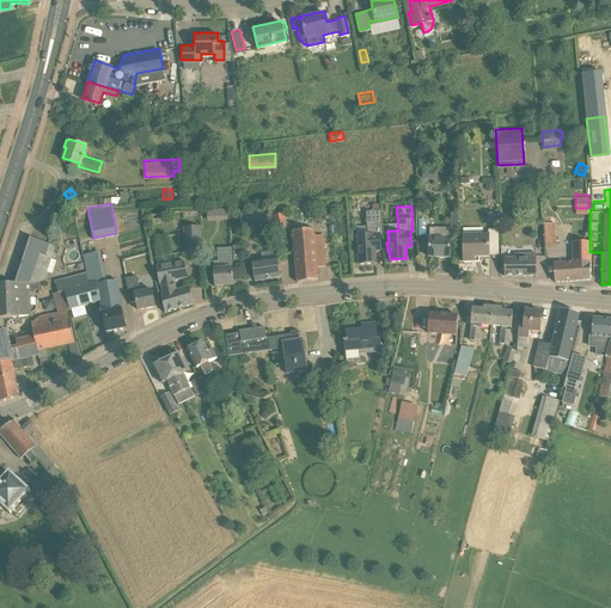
[(207,213),(211,213),(211,207),(200,207),(201,221),(203,221),(203,225),(207,225),(207,213)]
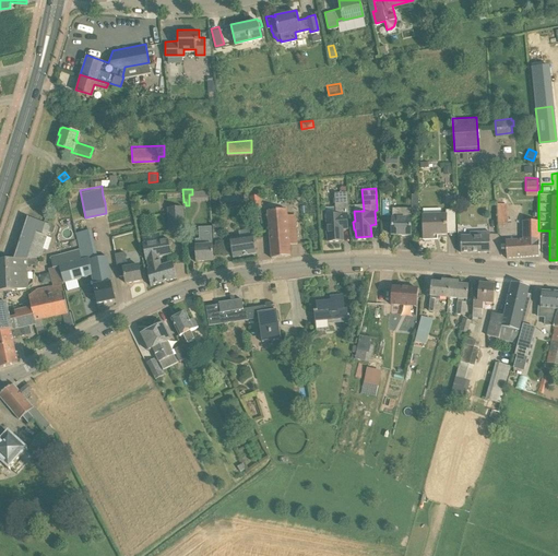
[(342,226),(347,226),(346,212),(348,212),(346,190),(345,190),(340,190),(333,190),(334,212),(325,213),(327,223),(324,223),(325,232),(327,232),(328,239),(343,238),(342,226)]
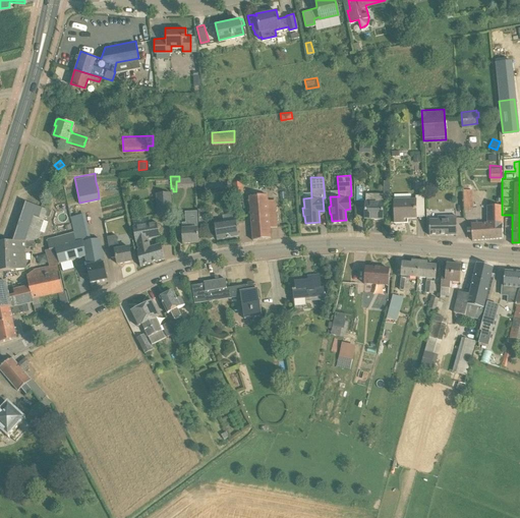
[(240,180),(234,181),(235,191),(242,190),(240,180)]
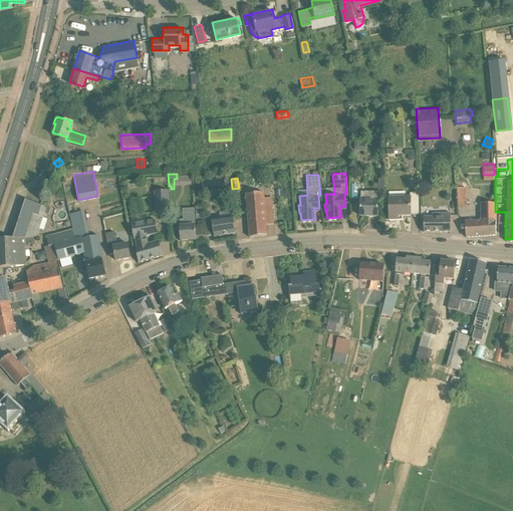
[(466,187),(465,185),(456,186),(457,197),(458,206),(464,206),(464,203),(467,203),(466,187)]
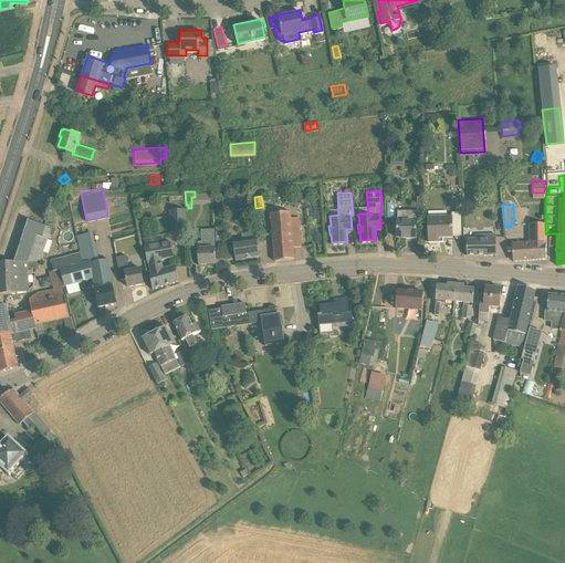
[(185,207),(169,208),(170,230),(186,229),(185,207)]
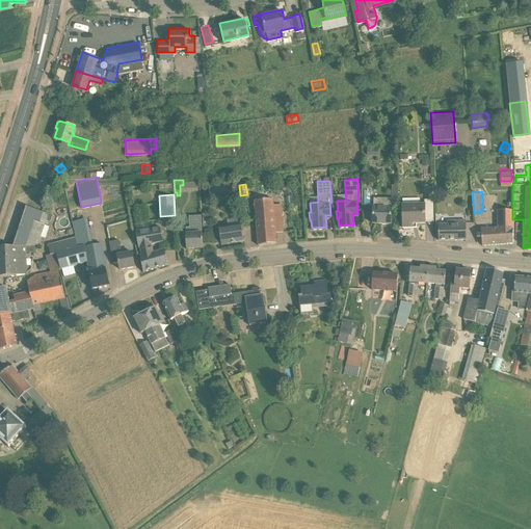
[(391,196),(373,195),(372,221),(391,221),(391,196)]
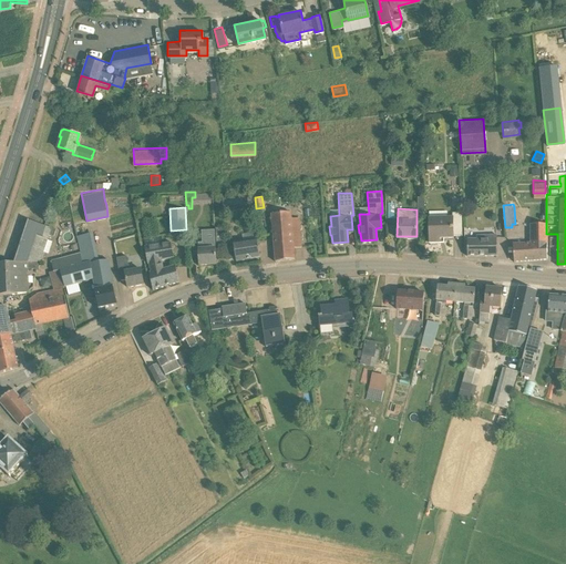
[(299,216),(297,216),(290,216),(290,209),(269,211),(271,231),(275,259),(295,257),(294,245),(301,245),(299,216)]
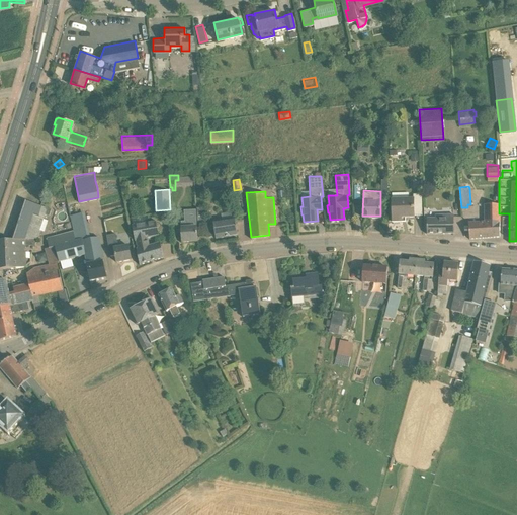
[(421,191),(412,192),(412,196),(391,197),(392,220),(401,220),(401,216),(414,216),(414,213),(422,212),(421,191)]
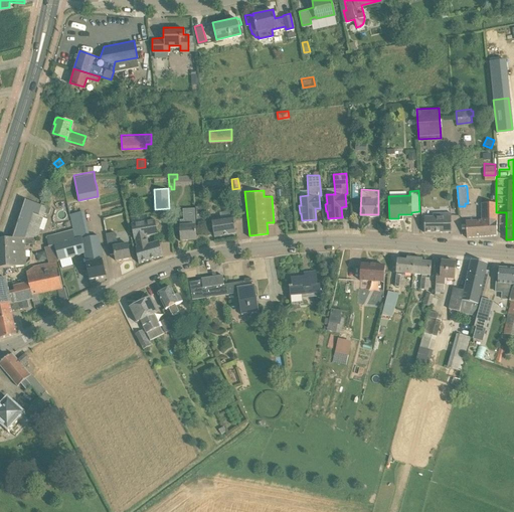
[(495,212),(496,212),(496,201),(482,200),(481,218),(465,220),(466,235),(496,233),(495,212)]
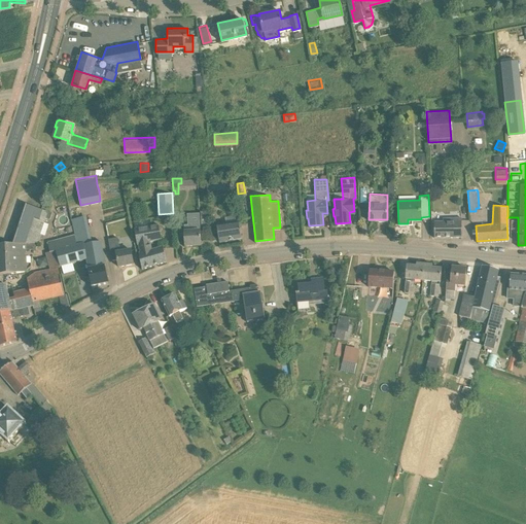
[(35,248),(37,241),(47,209),(42,207),(39,217),(34,216),(26,241),(12,242),(0,242),(0,272),(7,272),(25,270),(27,270),(27,248),(35,248)]
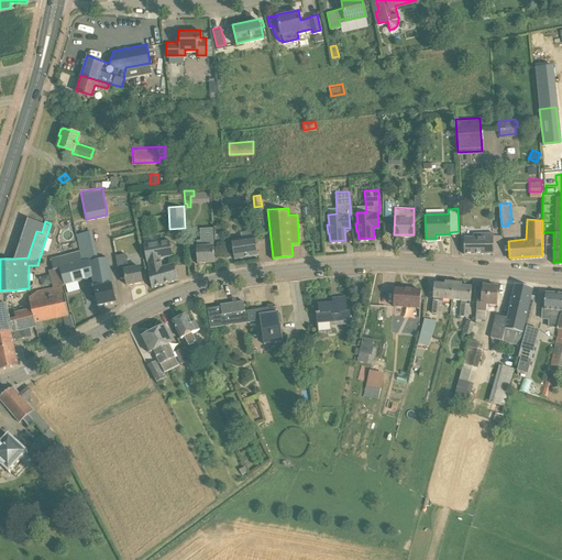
[(213,224),(213,239),(220,238),(220,232),(223,231),(223,223),(213,224)]
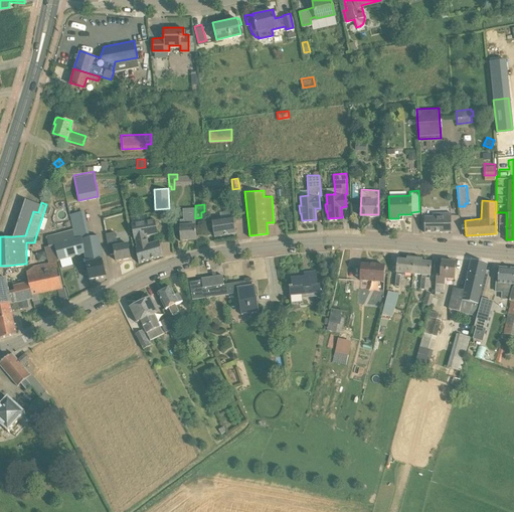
[(451,230),(450,210),(432,211),(432,215),(423,215),(423,230),(451,230)]
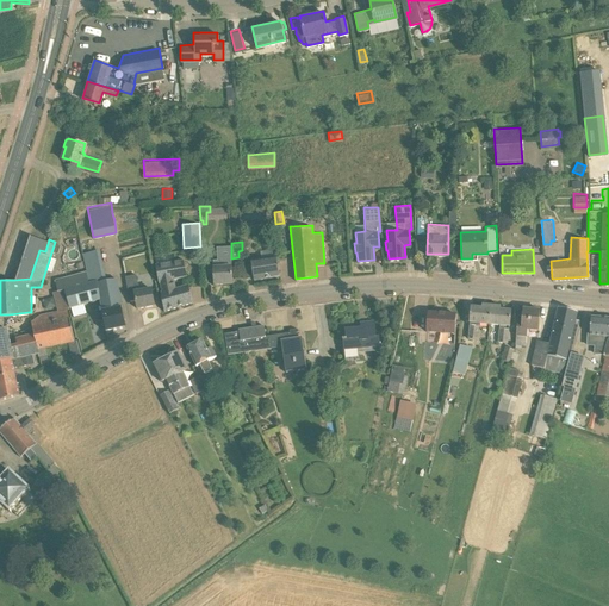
[(275,254),(250,258),(253,277),(279,274),(275,254)]
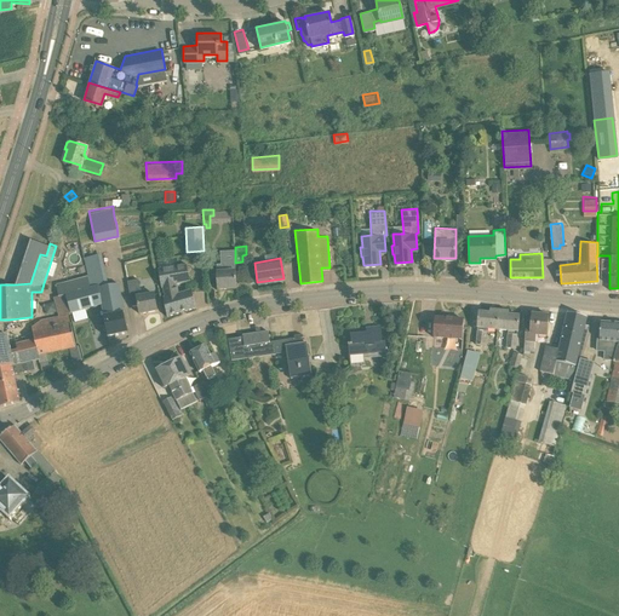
[(235,269),(225,269),(224,262),(216,263),(217,270),(216,270),(217,287),(236,286),(235,269)]
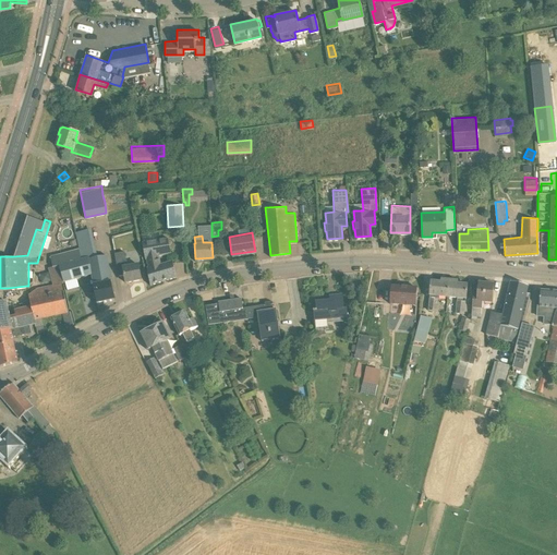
[(158,254),(170,252),(168,237),(142,241),(144,256),(149,282),(176,275),(172,260),(160,262),(158,254)]
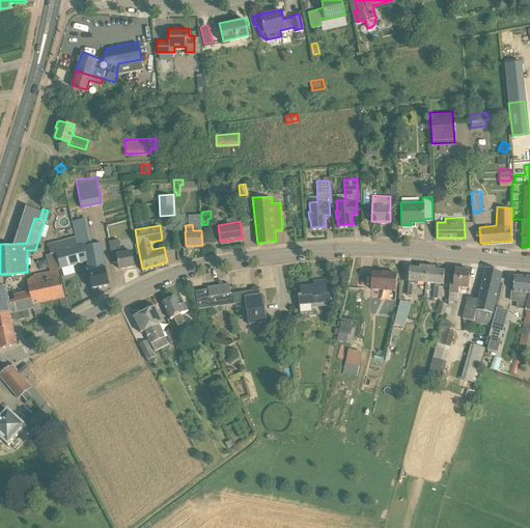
[(55,250),(77,244),(75,234),(53,240),(48,241),(50,252),(55,250)]
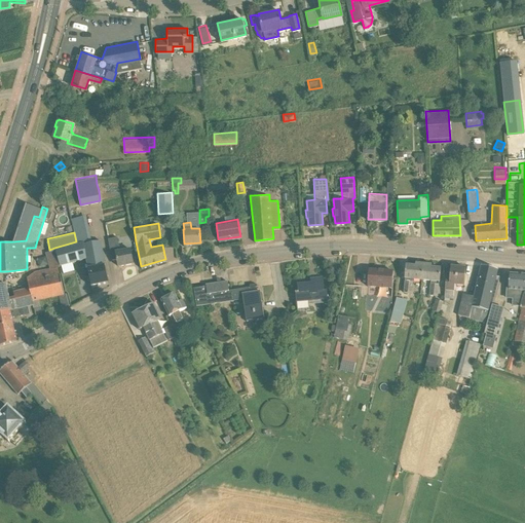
[(129,248),(119,249),(117,235),(108,237),(111,258),(116,257),(118,264),(133,261),(129,248)]
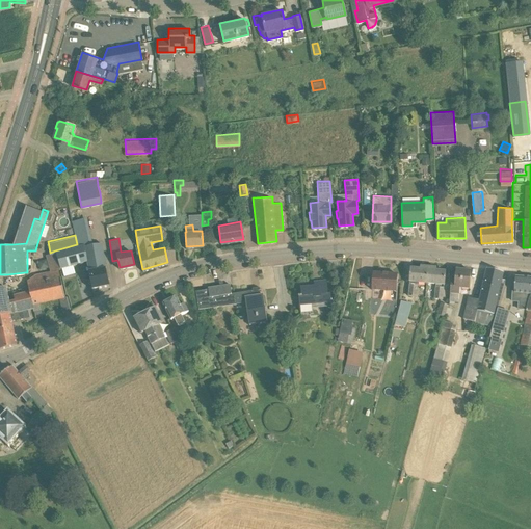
[(101,242),(84,244),(84,242),(77,244),(55,250),(60,267),(61,267),(63,275),(75,271),(73,264),(86,260),(88,269),(87,270),(93,290),(99,289),(98,286),(109,284),(105,266),(106,266),(101,242)]
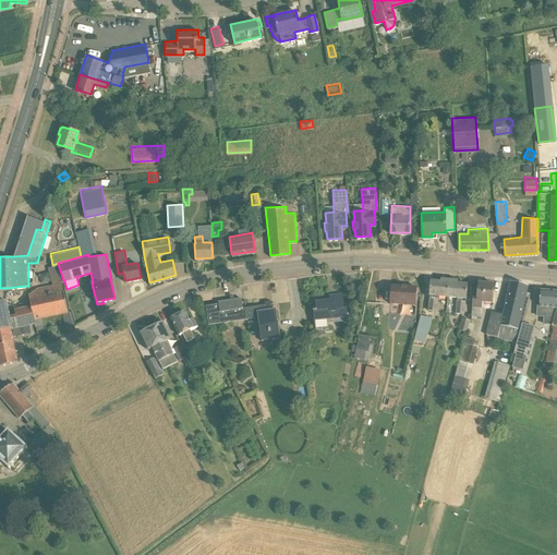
[(63,280),(58,263),(52,265),(48,266),(53,284),(35,287),(27,293),(31,304),(14,309),(15,315),(10,316),(7,300),(0,301),(0,328),(35,322),(34,318),(41,316),(62,311),(67,311),(61,281),(63,280)]
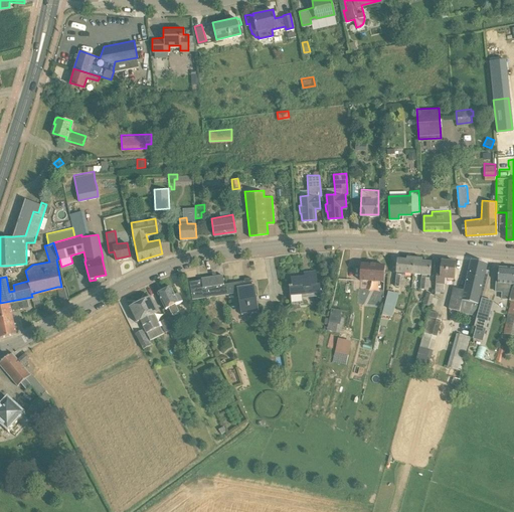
[(36,251),(38,260),(46,258),(44,248),(36,251)]
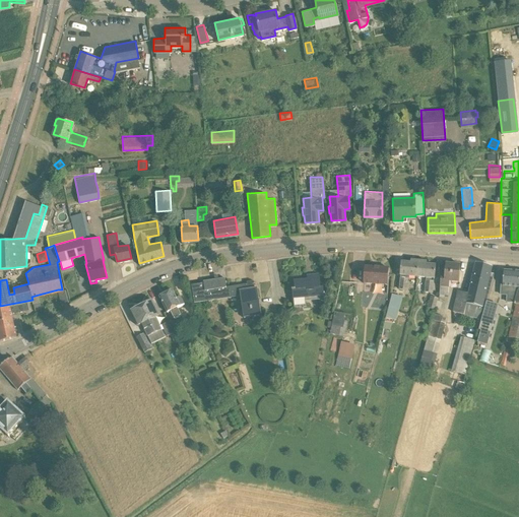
[(418,259),(410,258),(409,261),(400,260),(399,273),(400,273),(398,287),(406,287),(407,273),(416,274),(418,259)]
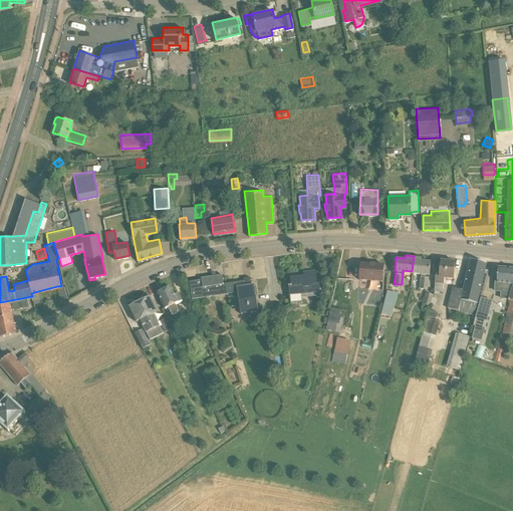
[(430,260),(421,259),(421,256),(414,256),(412,271),(421,272),(419,286),(427,287),(428,273),(429,273),(430,260)]
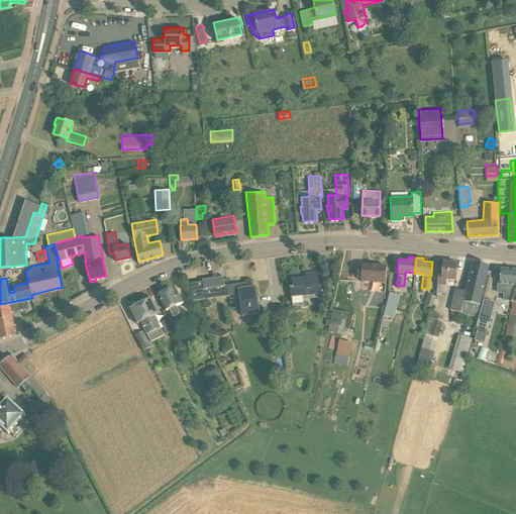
[(489,263),(473,259),(465,290),(454,288),(449,308),(458,310),(463,311),(477,314),(489,263)]
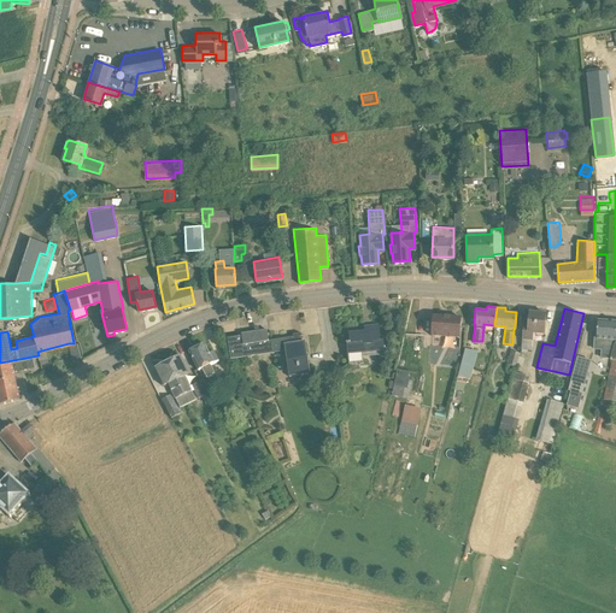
[(545,312),(529,310),(527,323),(522,323),(521,346),(520,349),(531,351),(531,347),(532,330),(544,331),(545,312)]
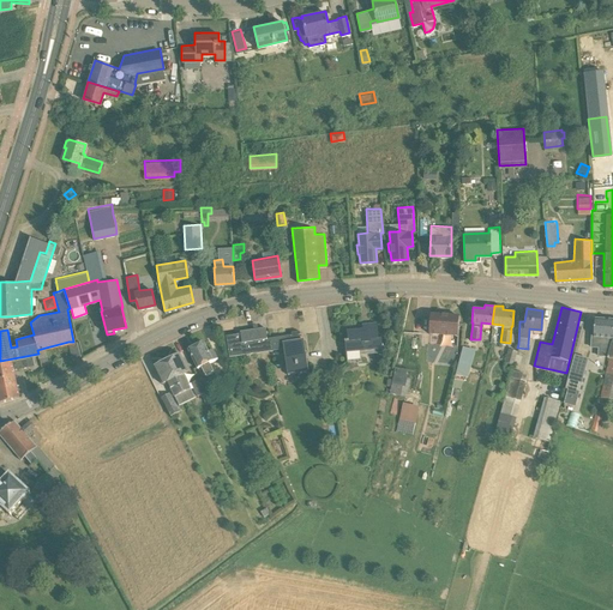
[(458,314),(430,312),(428,332),(457,334),(458,314)]
